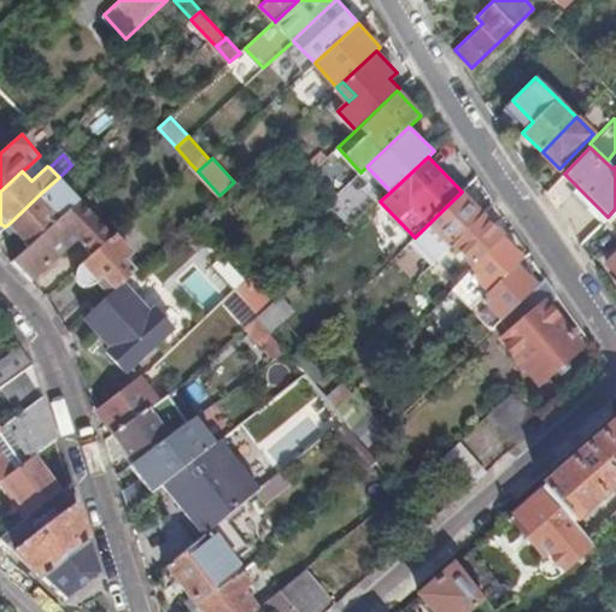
[(59,177),(41,193),(63,216),(80,200),(59,177)]
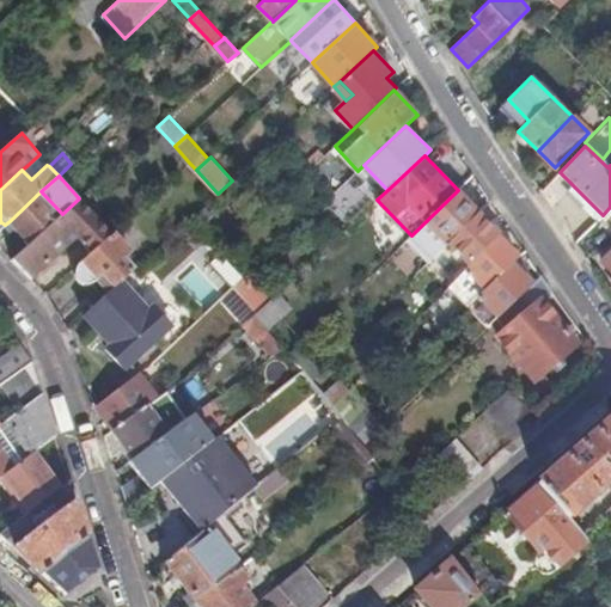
[(480,212),(458,190),(411,235),(410,237),(433,258),(450,241),(480,212)]
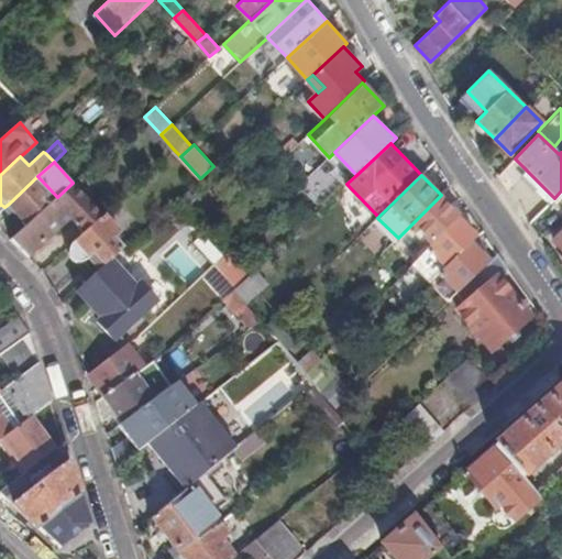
[(57,197),(37,176),(9,204),(28,225),(57,197)]
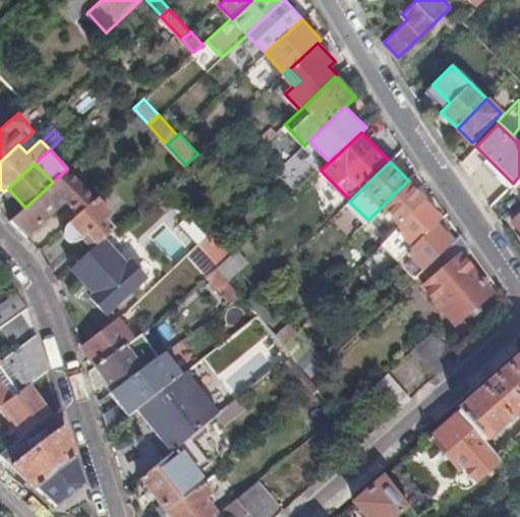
[(67,169),(53,182),(25,208),(11,220),(26,235),(66,199),(78,214),(95,198),(67,169)]
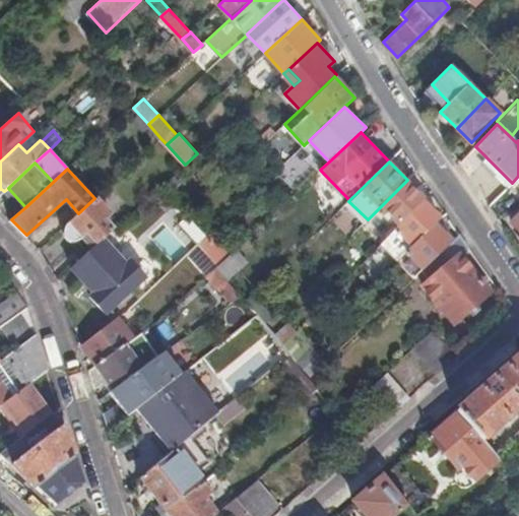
[(518,176),(512,183),(501,193),(512,204),(518,196),(518,176)]
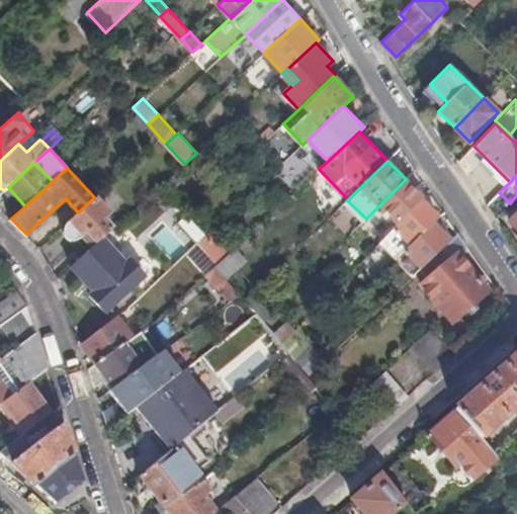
[(424,198),(406,179),(380,204),(399,224),(422,199),(424,198)]
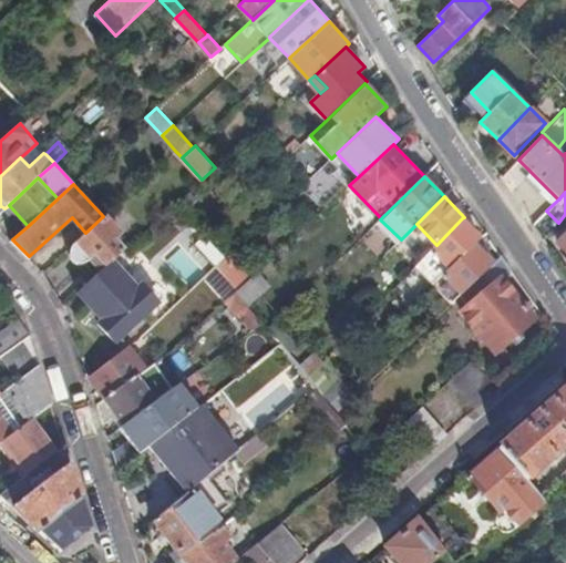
[(103,216),(85,233),(72,245),(70,251),(70,253),(71,256),(73,259),(78,262),(81,263),(84,262),(86,260),(90,258),(98,252),(109,265),(113,260),(125,249),(114,237),(121,231),(105,214),(103,216)]
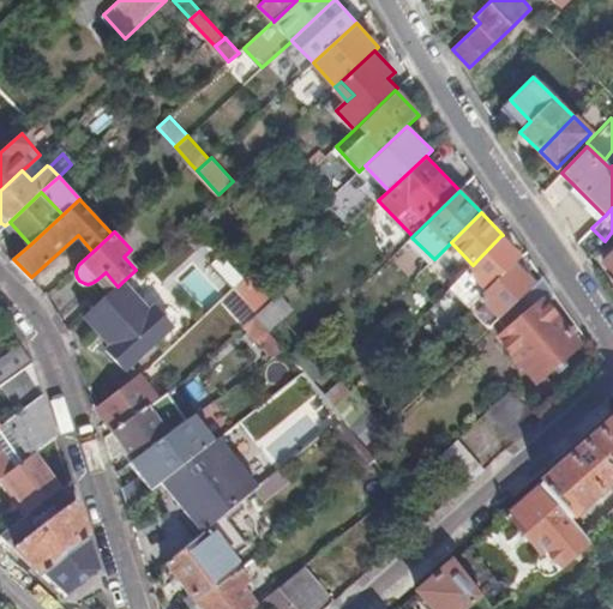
[(521,257),(500,236),(473,265),(458,279),(479,299),(514,264),(521,257)]
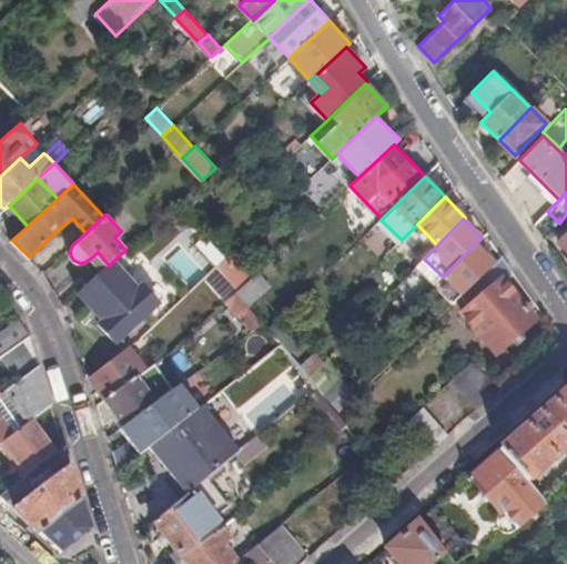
[(198,241),(198,242),(218,264),(219,265),(226,258),(204,235),(198,241)]
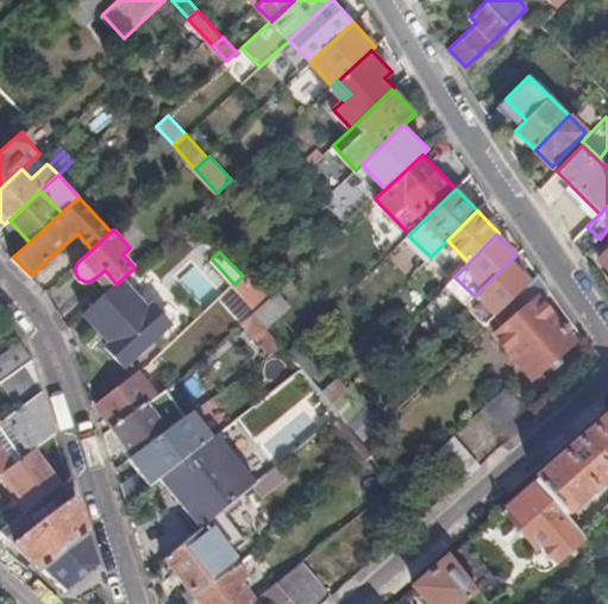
[(530,283),(509,262),(475,296),(471,300),(490,320),(496,315),(530,283)]
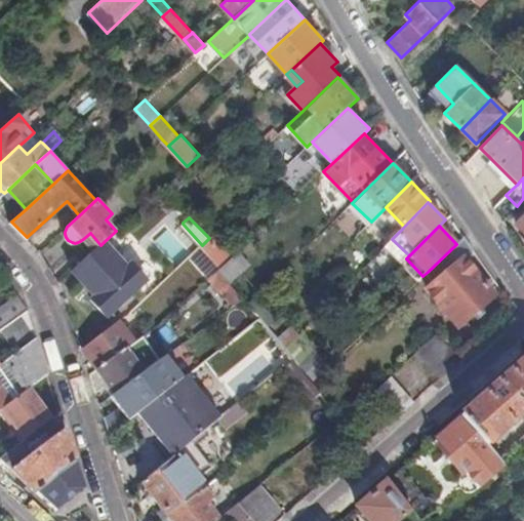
[(496,292),(466,256),(475,247),(467,234),(456,244),(428,272),(436,282),(429,287),(459,324),(496,292)]
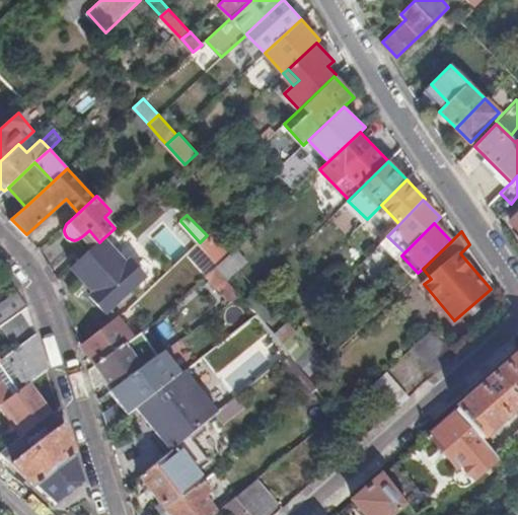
[(213,235),(210,232),(207,235),(200,242),(217,266),(232,249),(218,232),(213,235)]
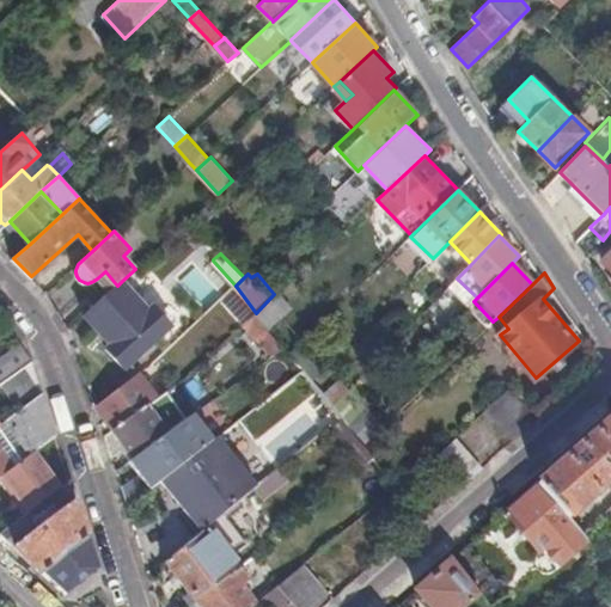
[(122,281),(117,286),(85,314),(110,342),(147,308),(122,281)]
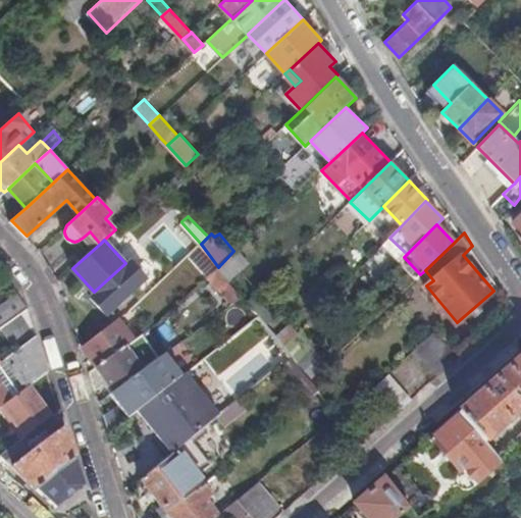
[(247,261),(237,249),(218,267),(227,278),(247,261)]
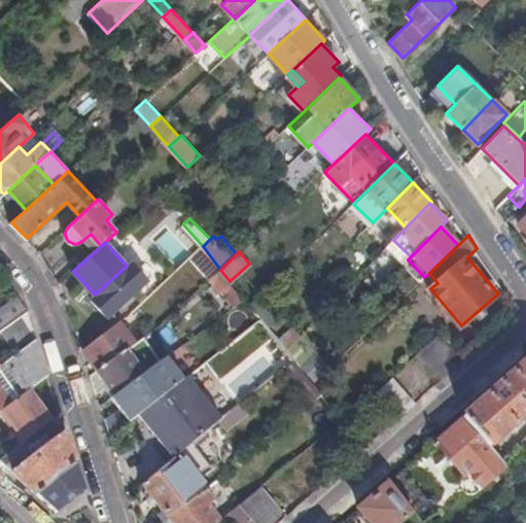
[(220,270),(211,278),(236,306),(246,299),(230,281),(220,270)]
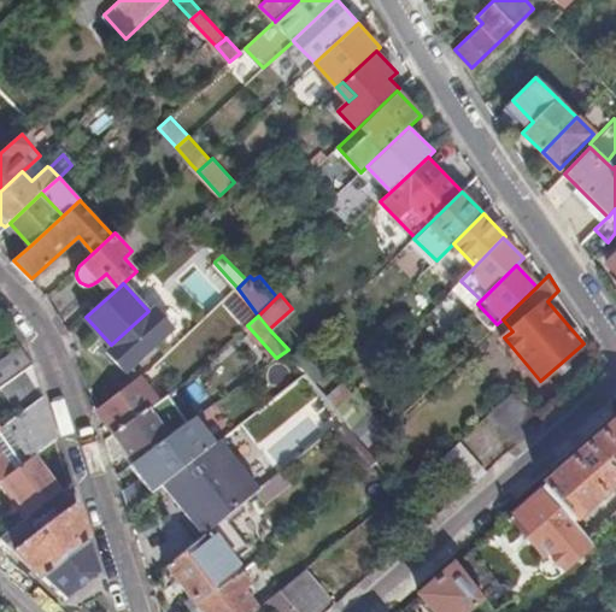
[(21,343),(0,357),(0,382),(0,383),(31,360),(21,343)]
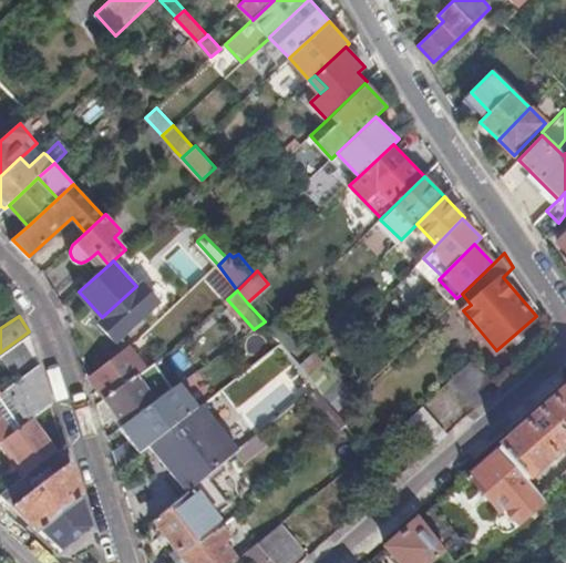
[(278,320),(270,327),(284,341),(291,335),(278,320)]
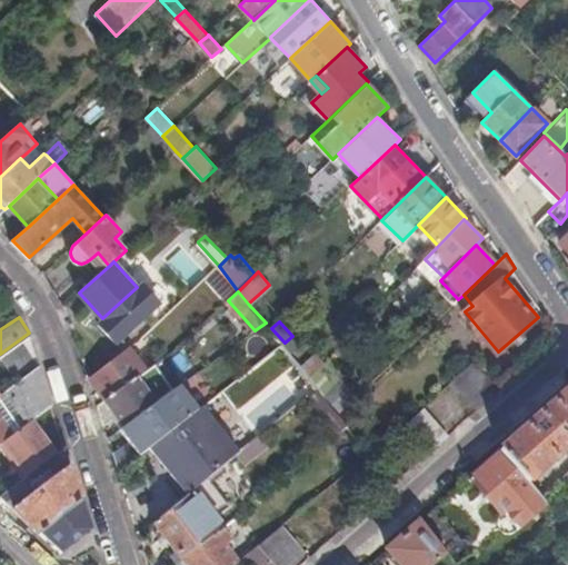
[(0,354),(17,375),(38,360),(29,333),(0,354)]
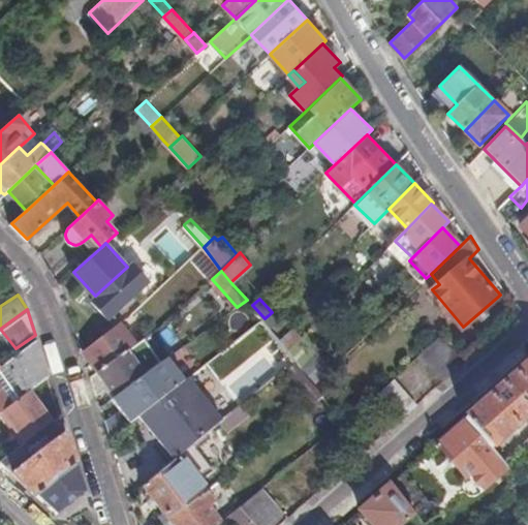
[(265,318),(226,348),(242,369),(281,339),(272,328),(265,318)]
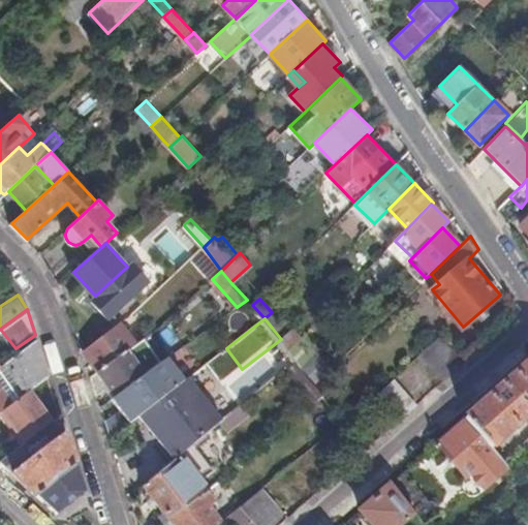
[(136,344),(121,322),(84,350),(98,371),(136,344)]
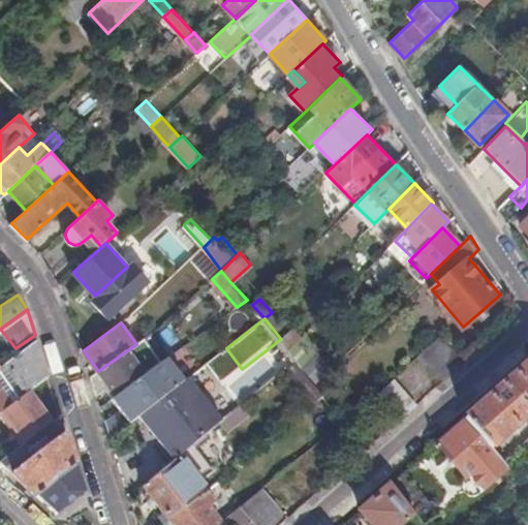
[(320,349),(307,333),(289,349),(290,351),(303,367),(316,353),(320,349)]
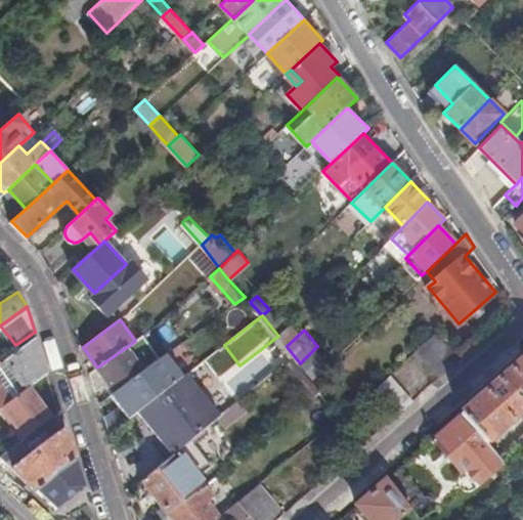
[(142,335),(135,341),(97,367),(91,373),(97,393),(109,384),(115,392),(160,359),(142,335)]
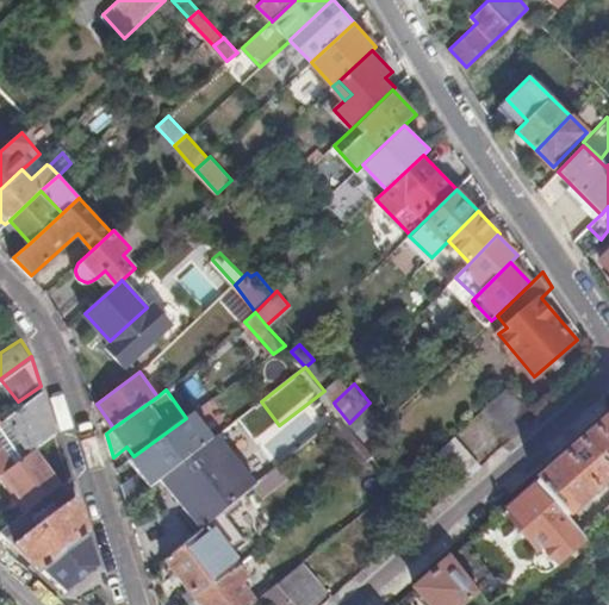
[(42,391),(7,416),(31,449),(33,447),(55,431),(42,391)]
